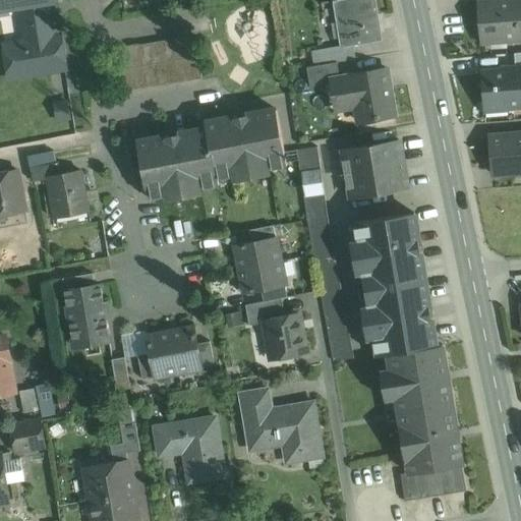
[(53,0),(0,0),(0,13),(10,12),(13,7),(20,6),(46,2),(54,1),(53,0)]
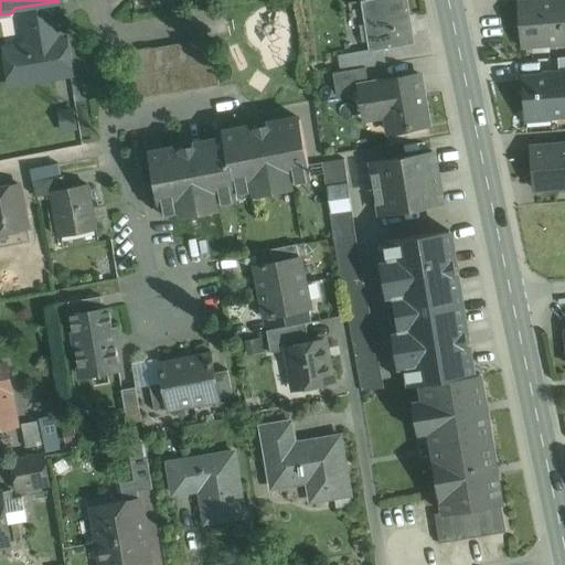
[(406,0),(368,0),(362,1),(370,51),(384,49),(414,43),(406,0)]
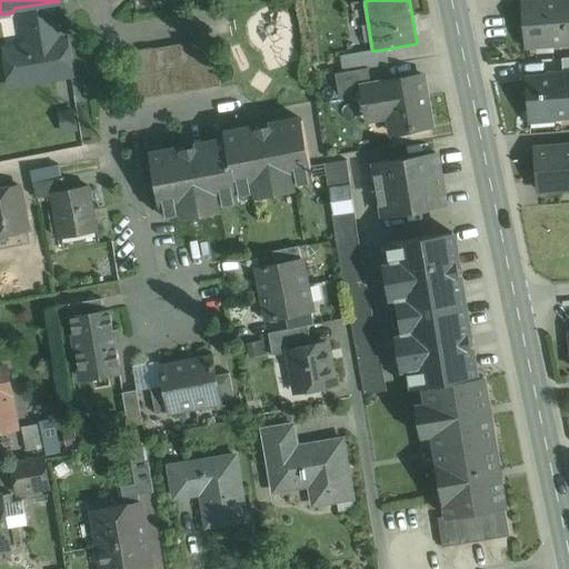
[(568,0),(543,0),(521,2),(526,48),(568,45),(568,0)]
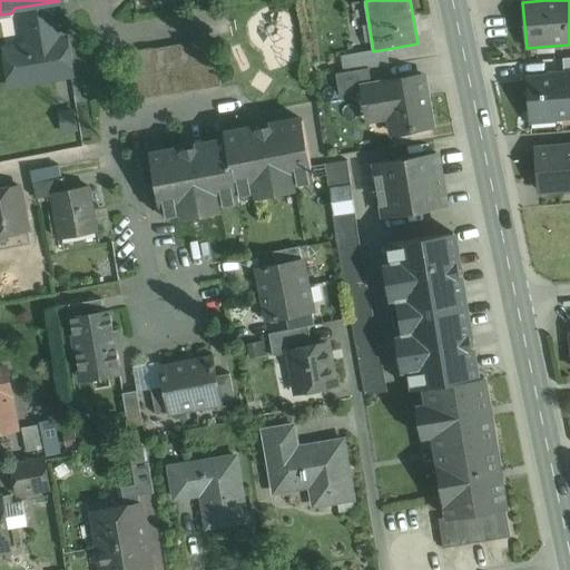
[(57,40),(50,2),(22,7),(29,46),(57,40)]
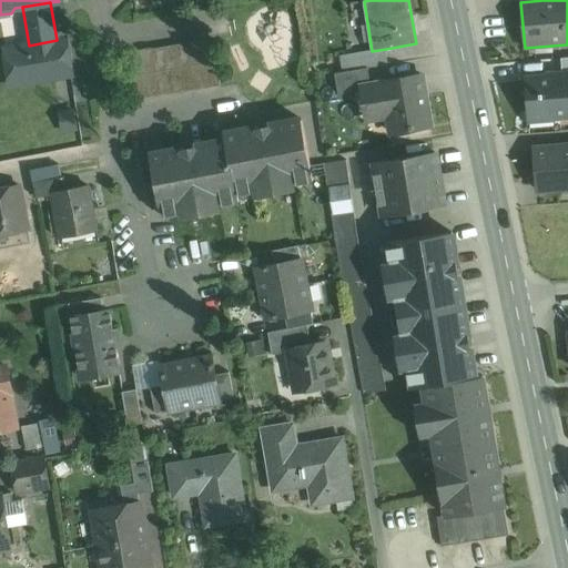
[(64,39),(57,40),(29,46),(6,50),(11,84),(70,74),(64,39)]
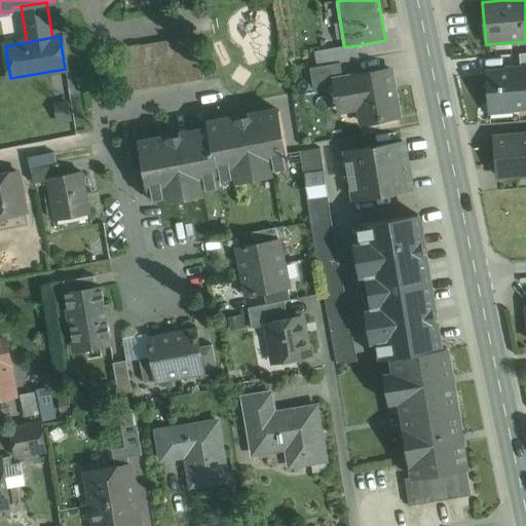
[(196,36),(186,38),(189,59),(200,58),(196,36)]
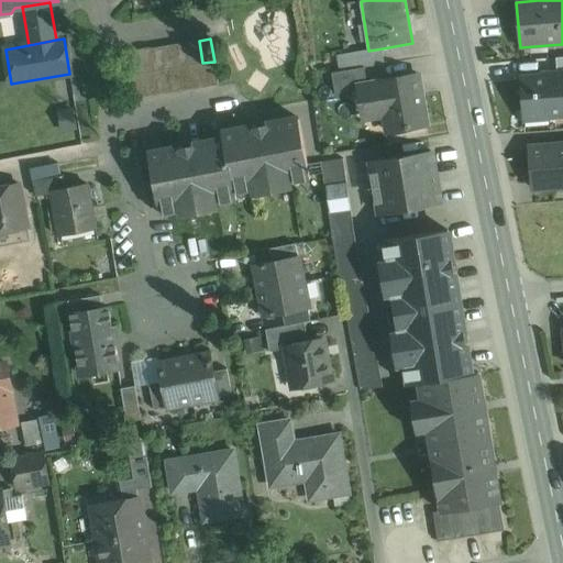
[(199,41),(187,42),(190,65),(202,63),(199,41)]
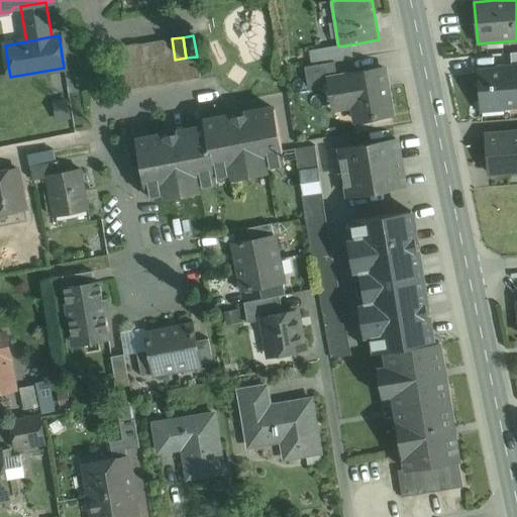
[(172,38),(161,40),(164,62),(174,60),(175,60),(172,38)]
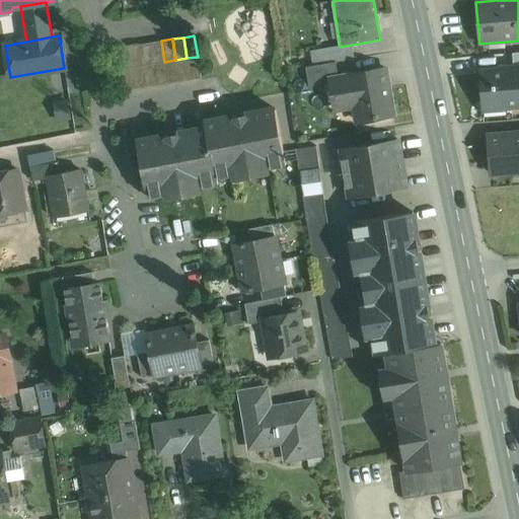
[(161,41),(150,43),(153,64),(163,62),(164,62),(161,41)]
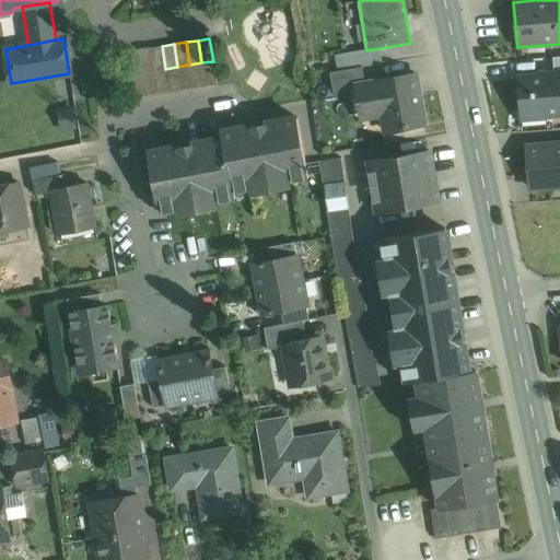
[(162,46),(150,48),(154,71),(164,69),(165,69),(162,46)]
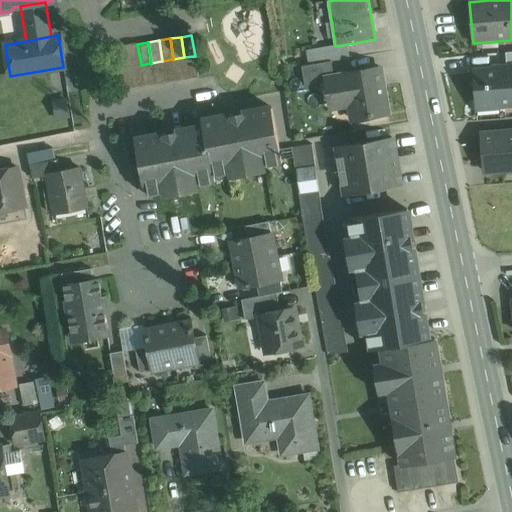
[(137,43),(126,45),(129,67),(139,65),(141,65),(137,44),(137,43)]
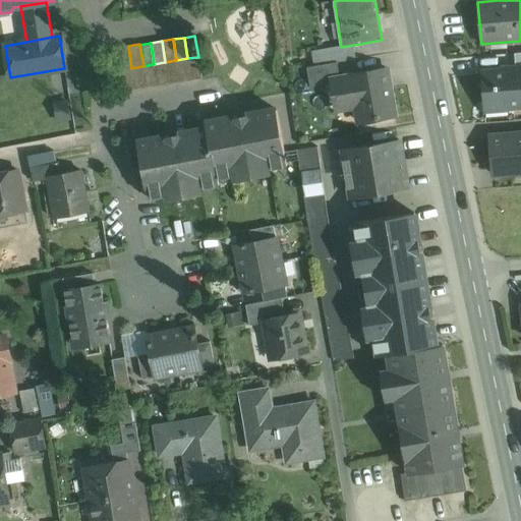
[(341,47),(315,52),(319,65),(356,59),(354,45),(341,47)]
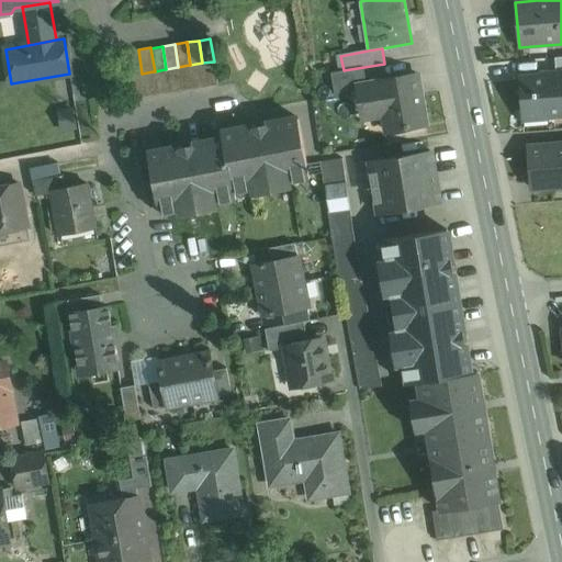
[(138,49),(125,52),(130,75),(139,74),(142,74),(138,49)]
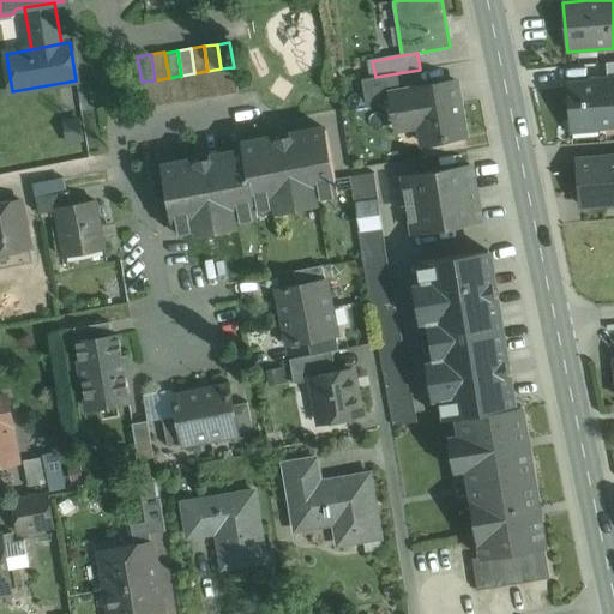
[(221,68),(224,95),(239,92),(234,67),(221,68)]
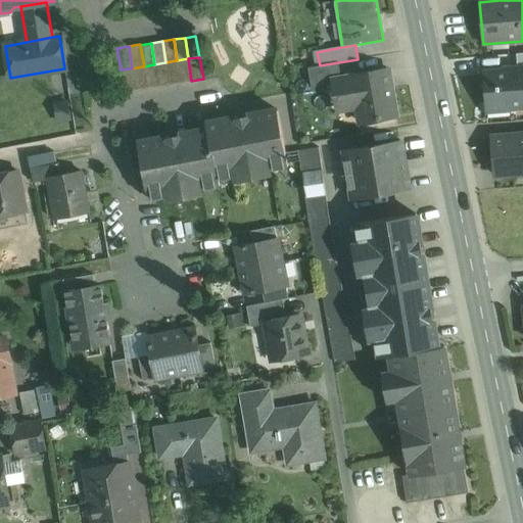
[(177,60),(176,60),(180,83),(191,81),(188,58),(177,60)]
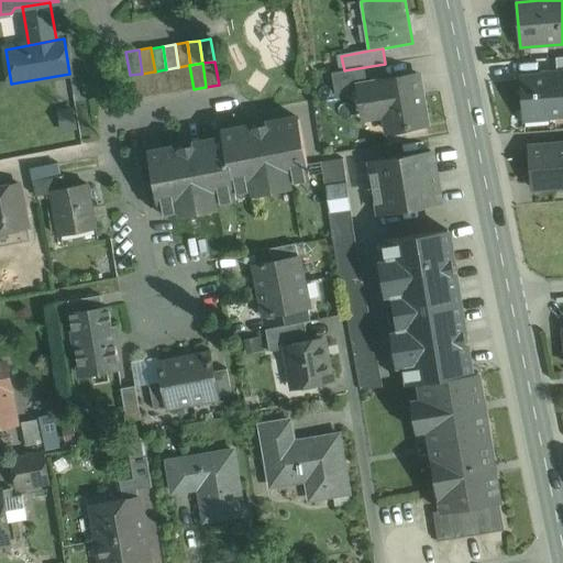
[(178,67),(177,67),(181,91),(194,89),(189,65),(178,67)]
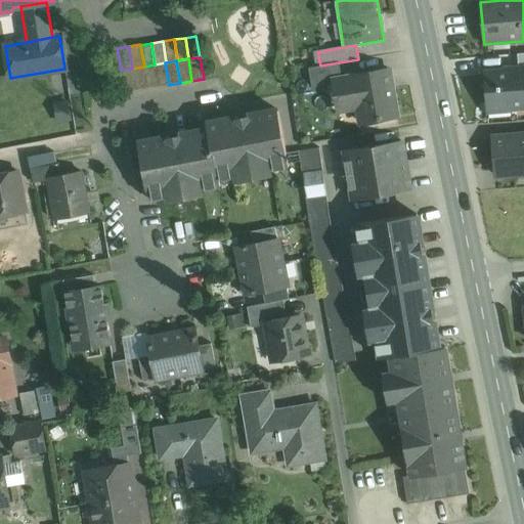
[(155,64),(154,64),(157,87),(169,85),(165,62),(155,64)]
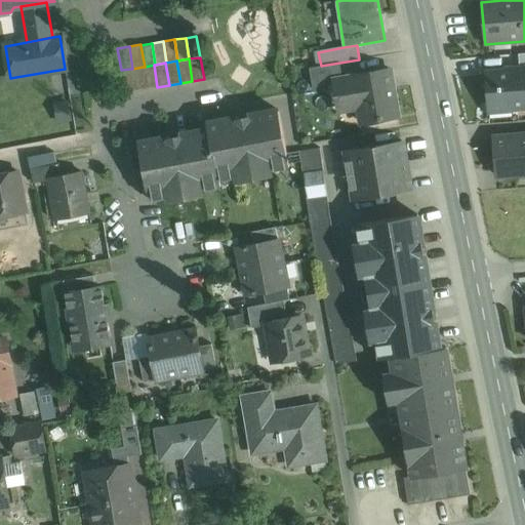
[(340,63),(310,68),(313,87),(334,83),(333,78),(342,77),(340,63)]
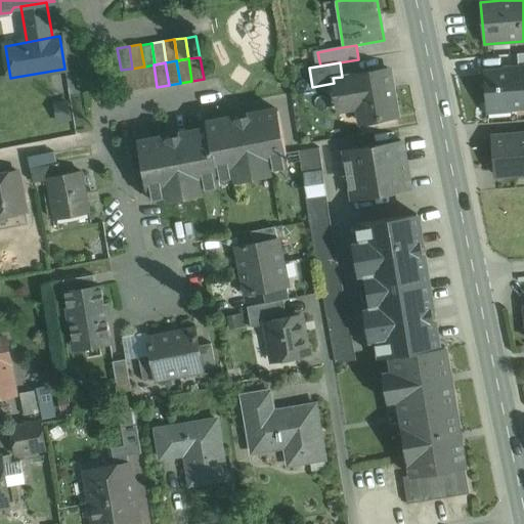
[(144,67),(142,67),(145,89),(157,87),(154,64),(144,67)]
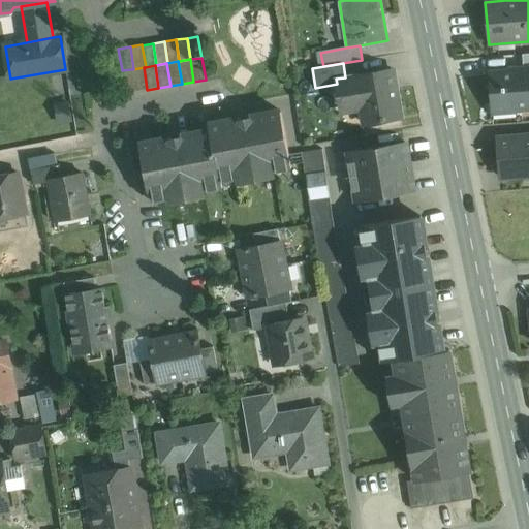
[(133,69),(131,69),(135,92),(147,90),(144,67),(133,69)]
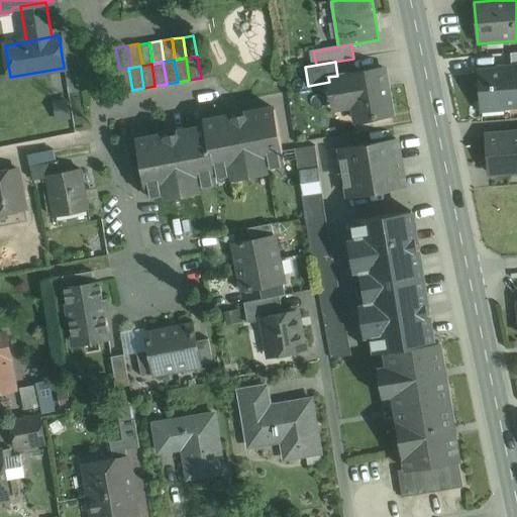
[(512,71),(479,73),(482,110),(506,108),(505,105),(516,104),(516,67),(512,67),(512,71)]
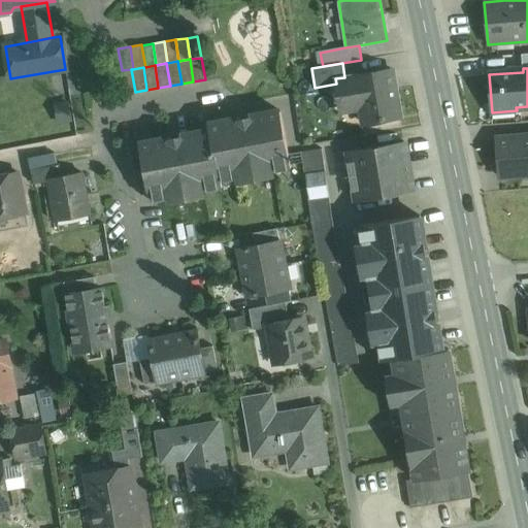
[(122,70),(120,71),(123,93),(135,92),(131,69),(122,70)]
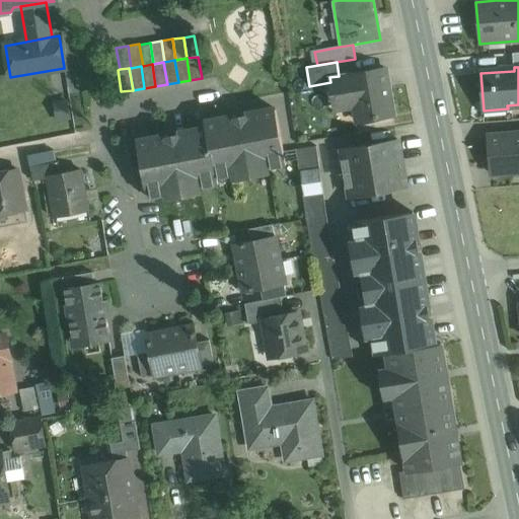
[(339,76),(329,77),(330,82),(335,105),(354,102),(358,122),(393,116),(385,68),(339,76)]
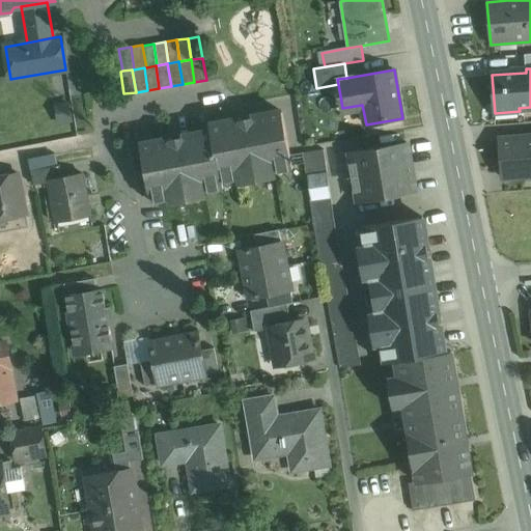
[(211,132),(222,183),(239,179),(240,185),(276,177),(275,172),(292,169),(282,112),(210,126),(211,132)]
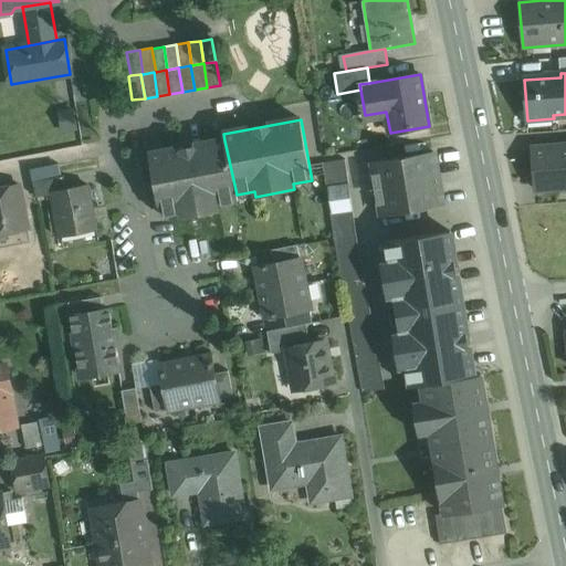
[(237,195),(224,140),(149,155),(161,216),(180,212),(181,218),(220,210),(219,205),(238,201),(237,195)]
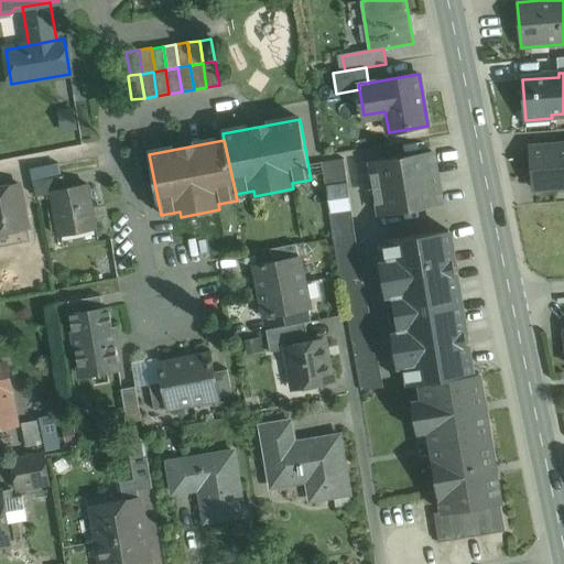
[(563,144),(531,148),(534,190),(563,186),(563,144)]
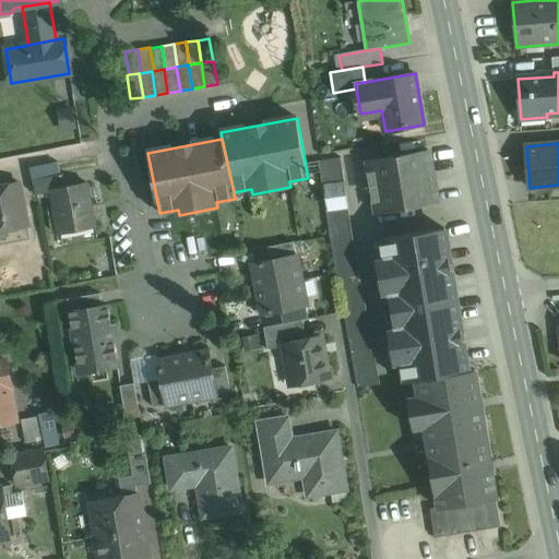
[(428,151),(368,161),(370,173),(364,174),(369,202),(375,201),(377,213),(437,203),(428,151)]
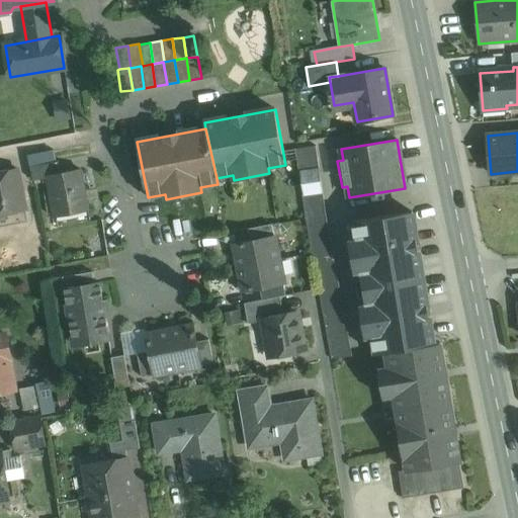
[(352,356),(326,213),(316,146),(295,149),(306,218),(331,359),(352,356)]
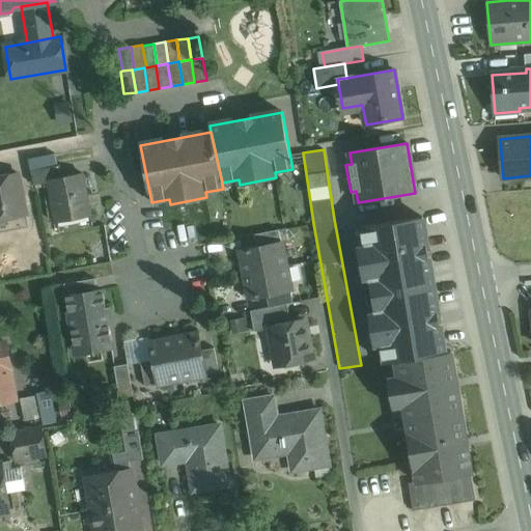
[(59,166),(31,171),(34,186),(49,183),(49,180),(62,177),(59,166)]
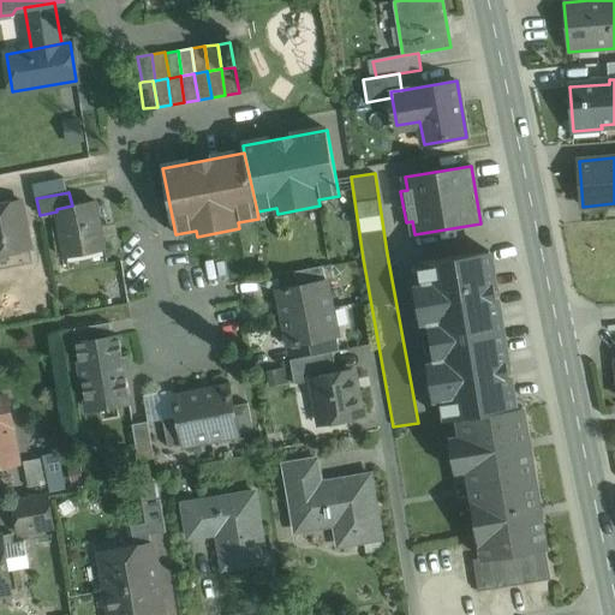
[(21,201),(0,204),(0,254),(30,249),(21,201)]
